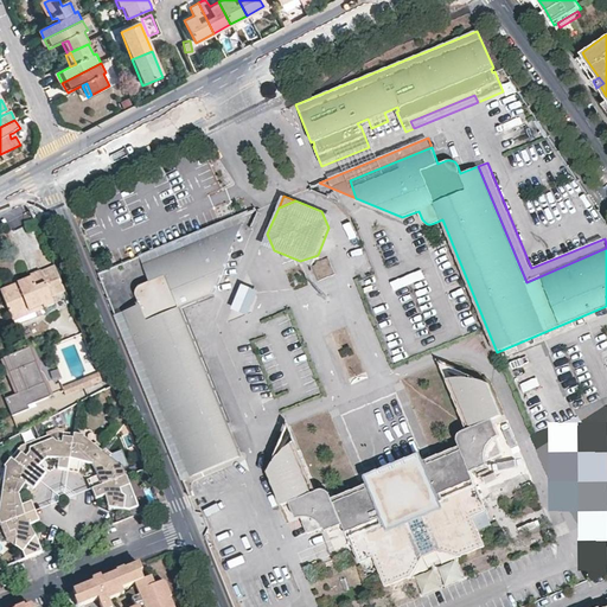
[(234,217),(140,256),(144,264),(224,231),(232,250),(248,211),(234,217)]
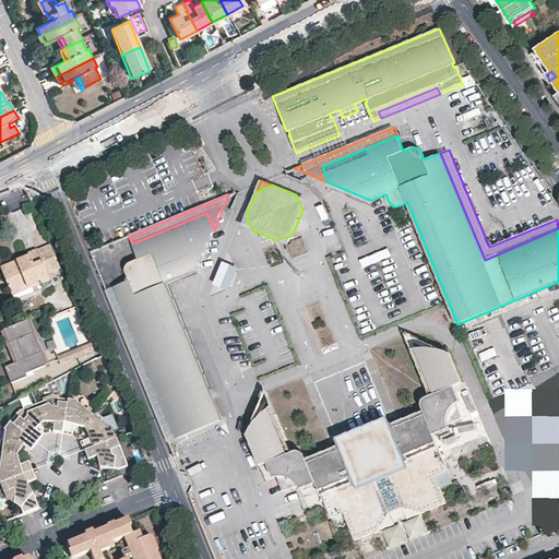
[(223,419),(167,283),(198,271),(214,230),(206,213),(132,244),(139,259),(130,263),(127,266),(127,271),(130,281),(115,286),(177,439),(223,419)]
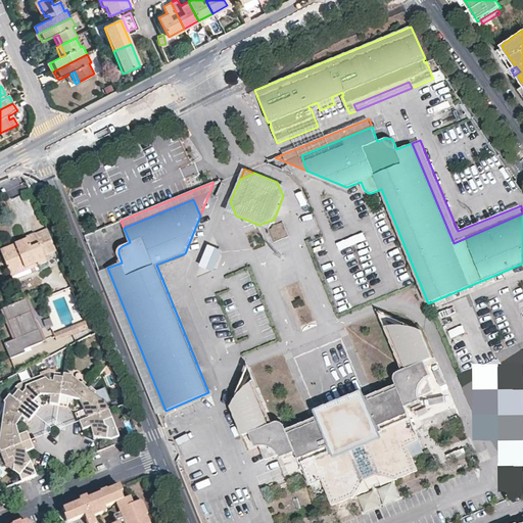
[(2,250),(13,273),(39,262),(40,265),(49,260),(47,254),(56,250),(47,228),(27,236),(28,238),(2,250)]
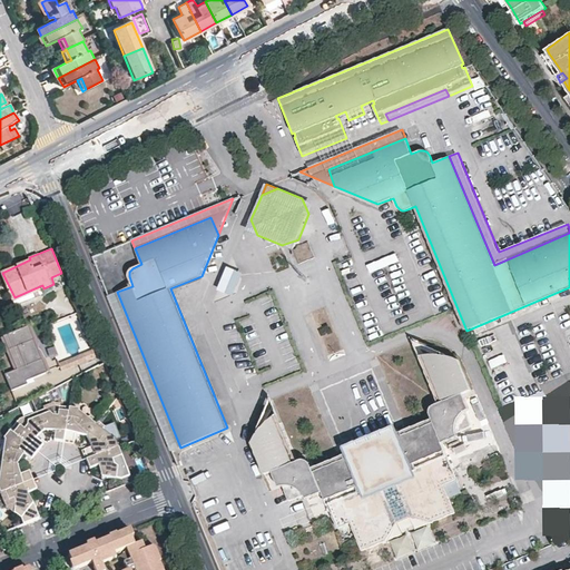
[(242,273),(226,266),(217,290),(233,295),(242,273)]
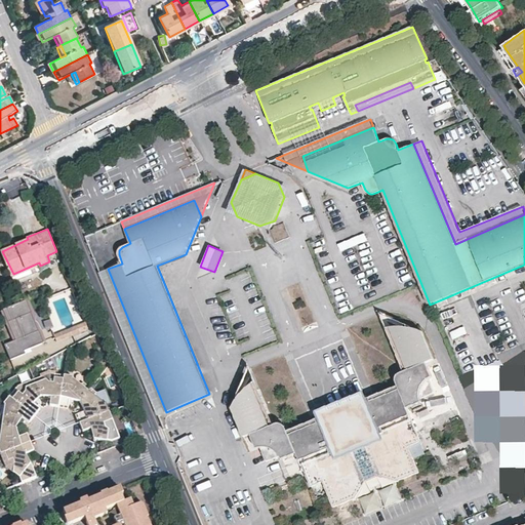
[(14,278),(40,266),(39,263),(13,274),(14,278)]
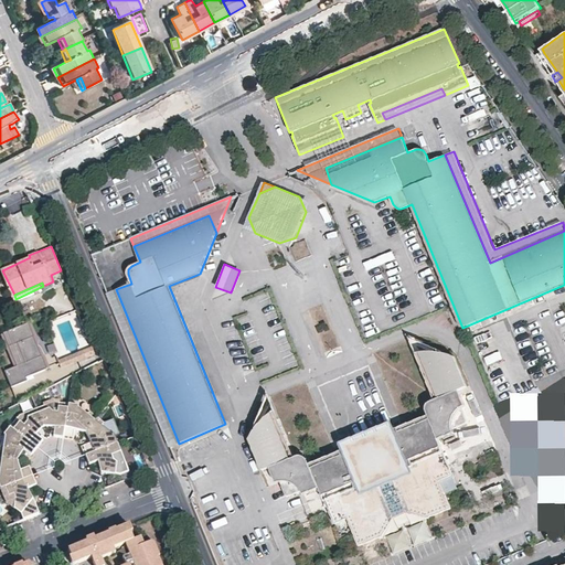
[(18,365),(1,371),(8,387),(9,387),(19,383),(23,381),(22,379),(44,370),(39,358),(33,359),(27,340),(31,338),(25,322),(3,332),(18,365)]
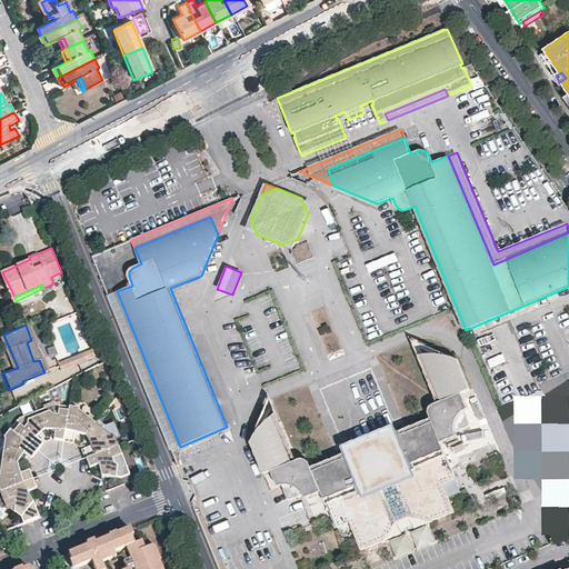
[(39,360),(31,340),(27,342),(33,361),(39,360)]
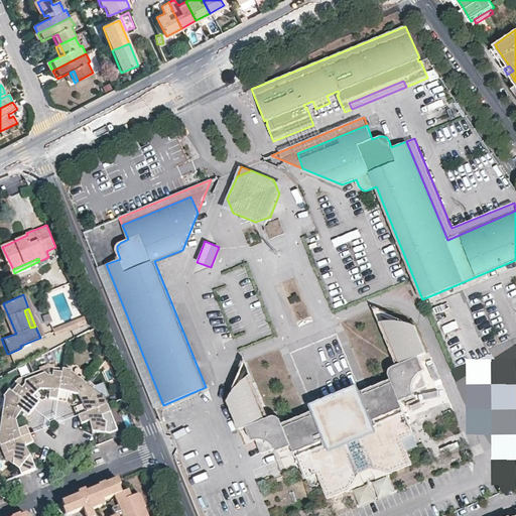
[(309,319),(309,311),(295,311),(295,320),(309,319)]
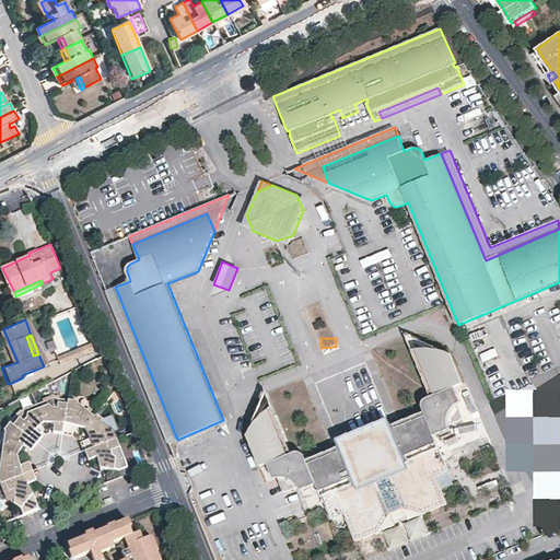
[(60,363),(94,349),(91,342),(78,348),(74,350),(73,350),(58,357),(60,363)]
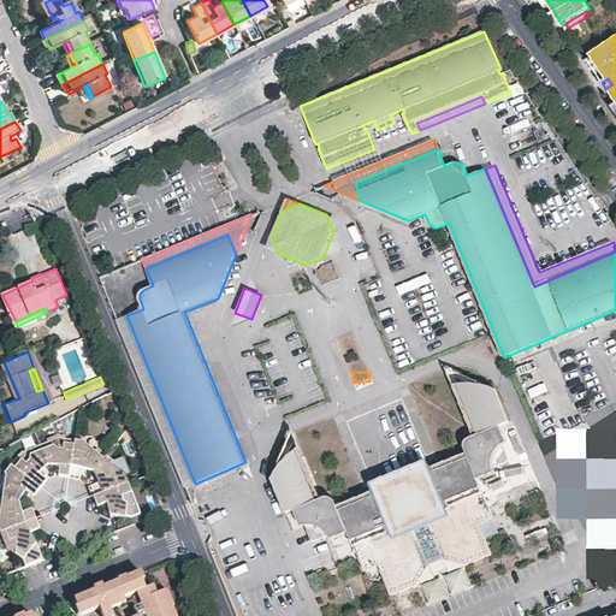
[(531,396),(548,389),(544,380),(527,388),(531,396)]
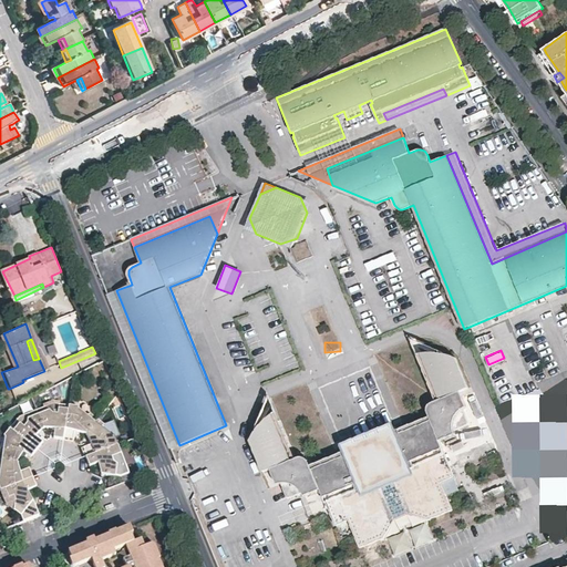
[(467,406),(461,391),(468,388),(455,358),(449,354),(440,353),(431,352),(423,352),(420,353),(440,400),(432,402),(430,405),(428,410),(428,412),(430,415),(405,425),(395,430),(383,435),(384,437),(382,441),(377,443),(372,446),(368,447),(362,449),(359,449),(358,445),(346,451),(336,454),(311,465),(309,461),(307,459),(302,456),(292,461),(272,413),(267,419),(258,430),(251,441),(264,472),(271,468),(278,484),(280,483),(282,483),(288,496),(290,497),(303,492),(306,496),(321,490),(330,512),(336,525),(349,519),(354,531),(360,547),(385,537),(395,518),(408,513),(429,519),(453,509),(442,482),(454,476),(440,440),(455,434),(454,431),(467,425),(468,422),(463,409),(467,406)]
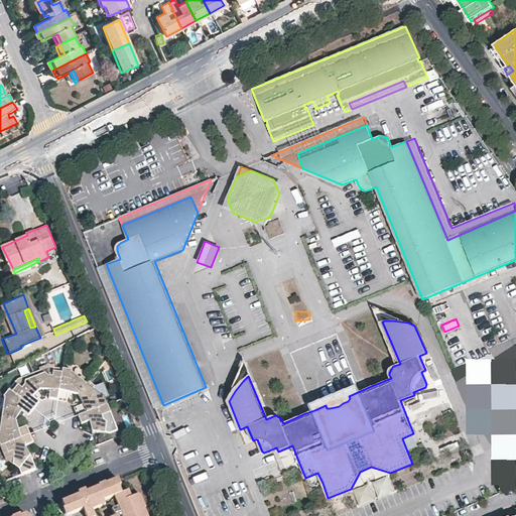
[(72,331),(75,337),(90,329),(87,321),(72,331)]
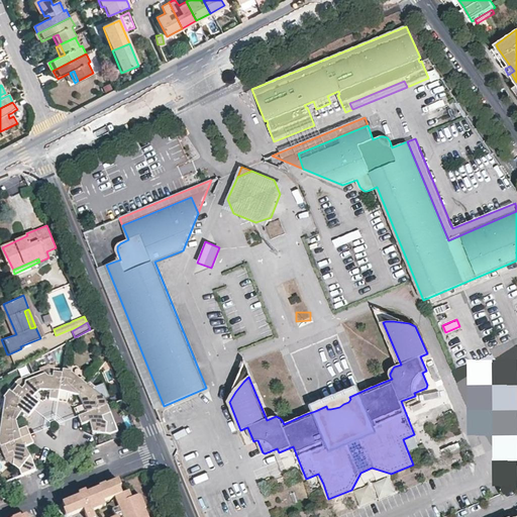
[(17,350),(8,354),(12,366),(22,363),(17,350)]
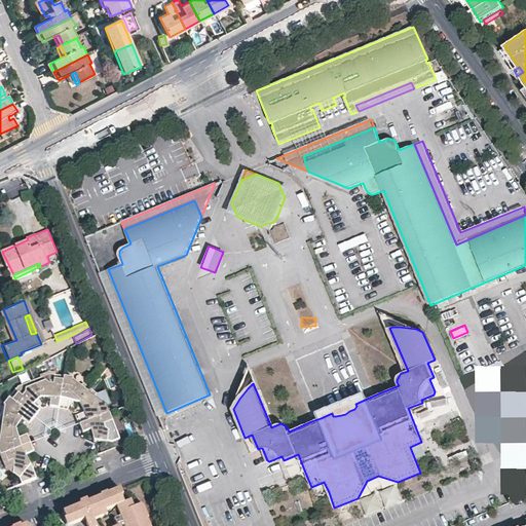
[(463,378),(470,395),(511,379),(503,362),(463,378)]
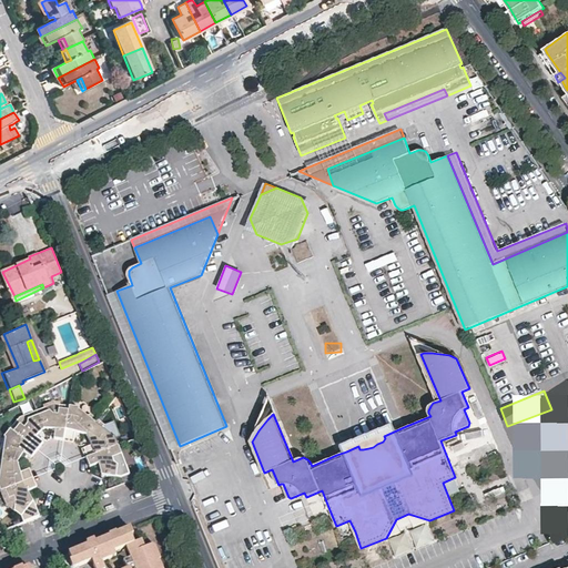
[(68,412),(63,439),(71,440),(73,440),(74,433),(85,435),(94,424),(78,411),(78,408),(69,407),(68,412)]
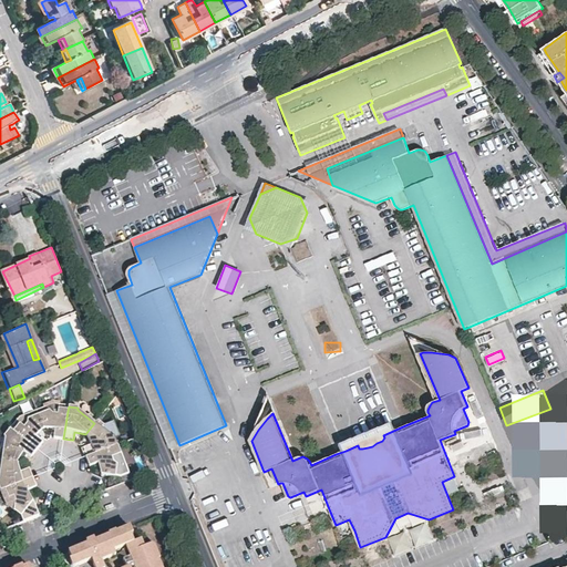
[(57,437),(63,439),(68,411),(60,410),(59,415),(52,414),(50,412),(40,415),(44,428),(54,429),(53,437),(57,437)]
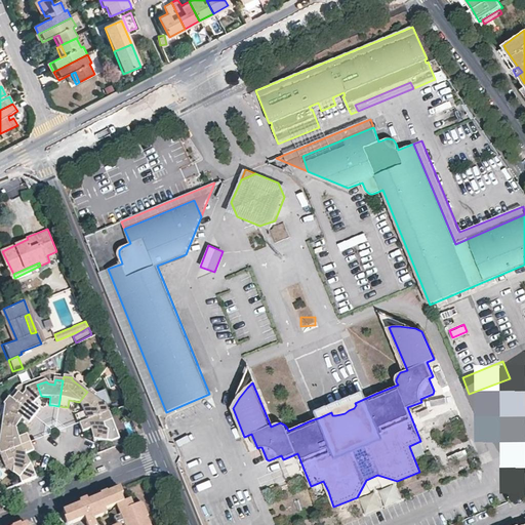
[(13,398),(35,415),(39,410),(39,409),(33,404),(41,396),(37,385),(26,388),(25,394),(23,396),(18,393),(13,398)]
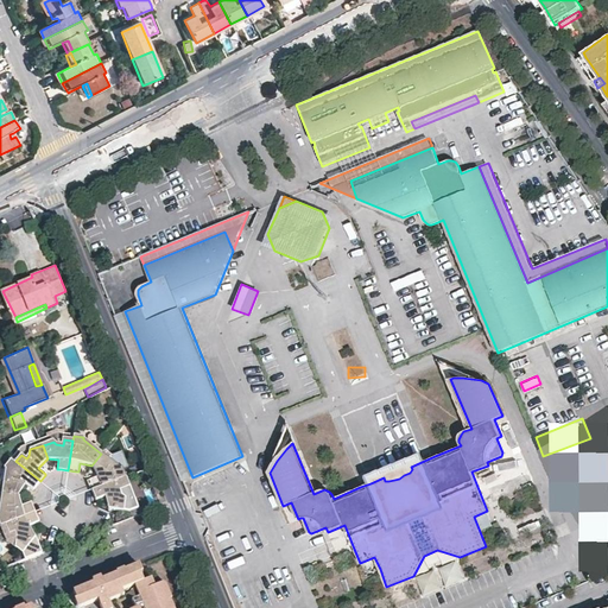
[(101,454),(92,466),(96,476),(88,480),(92,488),(122,476),(125,476),(121,469),(126,468),(120,453),(106,457),(101,454)]
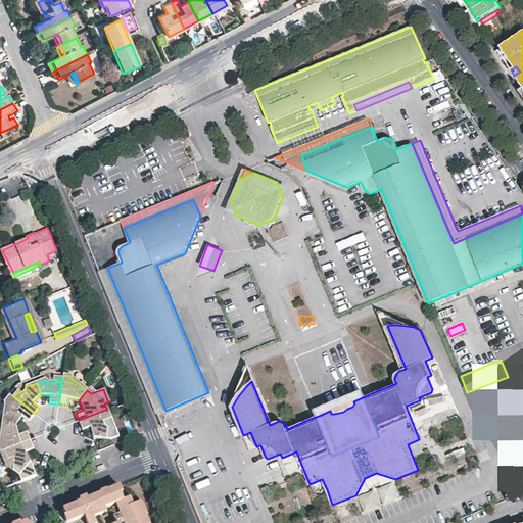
[(421,400),(426,412),(419,415),(423,423),(448,412),(440,392),(421,400)]
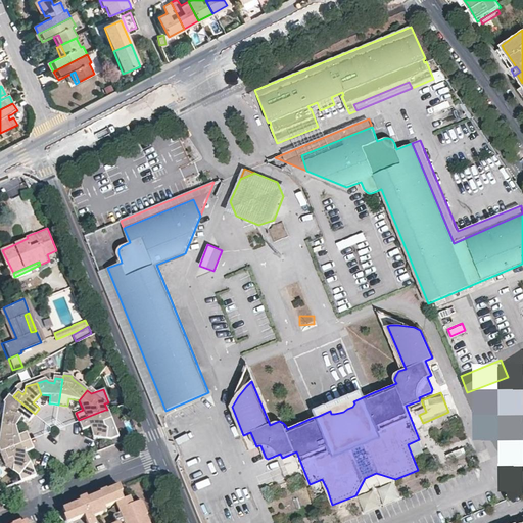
[(363,393),(317,412),(319,416),(330,411),(331,414),(334,414),(339,413),(343,412),(347,409),(352,407),(354,403),(353,401),(365,396),(363,393)]
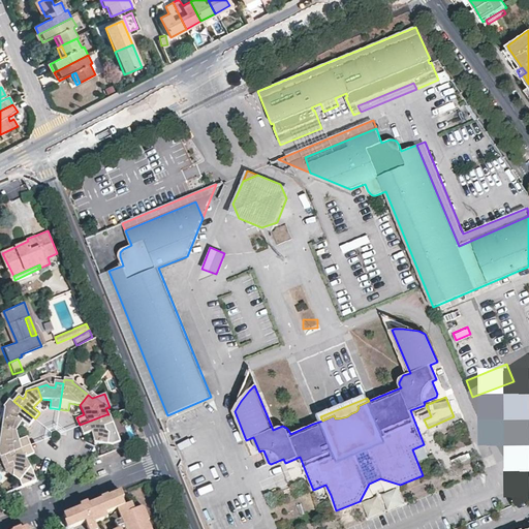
[(2,427),(17,429),(22,422),(28,427),(30,425),(35,418),(13,401),(10,399),(4,407),(6,409),(2,427)]
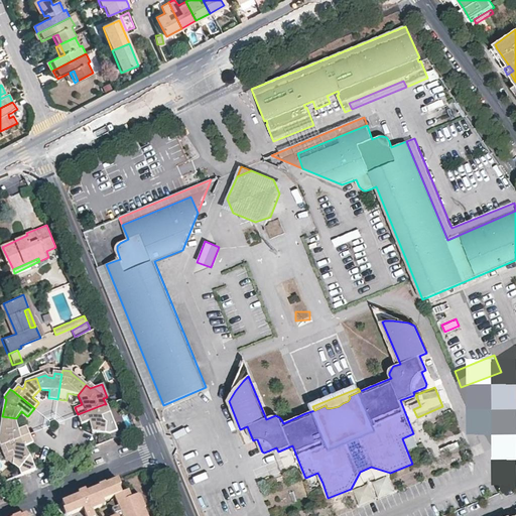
[(104,404),(78,414),(81,420),(82,423),(89,420),(93,431),(104,433),(107,423),(103,420),(102,415),(107,413),(104,404)]
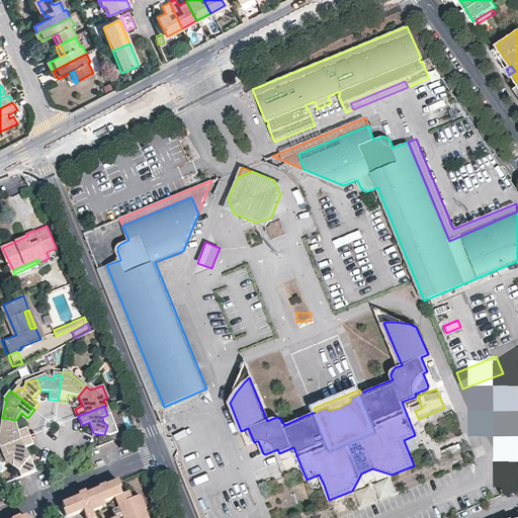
[(170,417),(179,412),(177,406),(167,410),(170,417)]
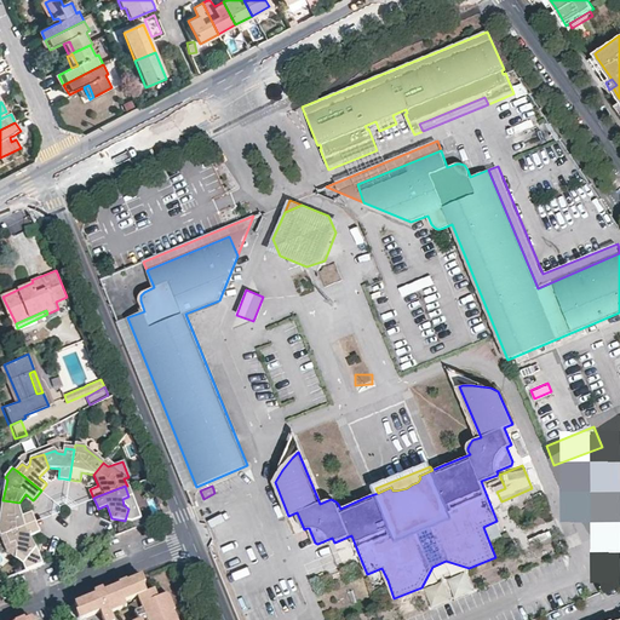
[(619,487),(601,495),(616,534),(619,532),(619,487)]
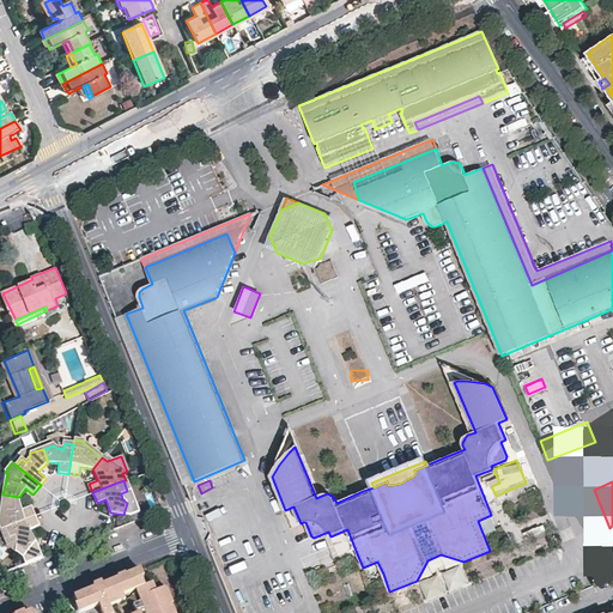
[(6,527),(35,515),(32,509),(31,505),(23,509),(19,497),(2,495),(0,510),(0,528),(0,529),(1,528),(6,527)]
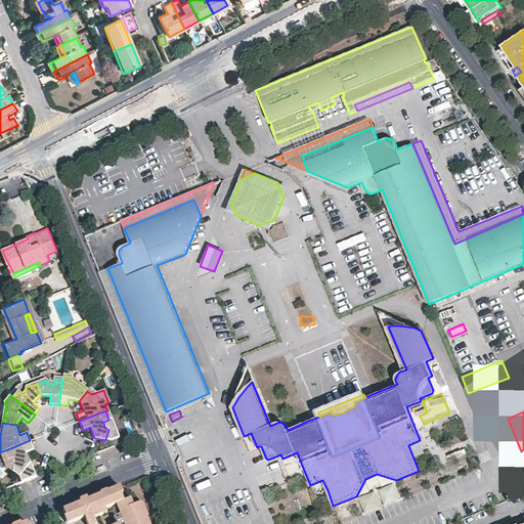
[(26,452),(34,448),(32,445),(30,440),(5,450),(8,459),(12,456),(14,462),(13,466),(22,471),(30,462),(26,452)]
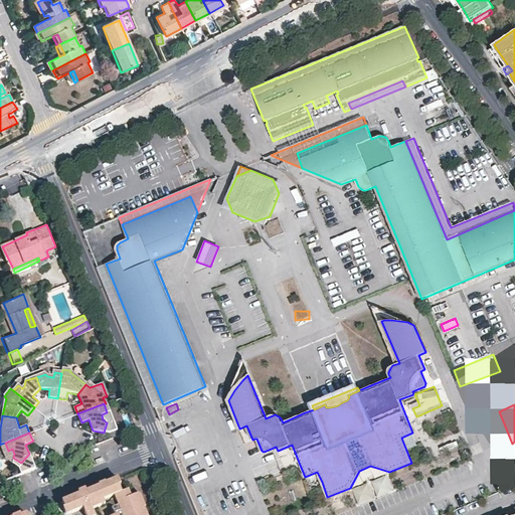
[(21,463),(13,458),(13,463),(17,467),(21,463)]
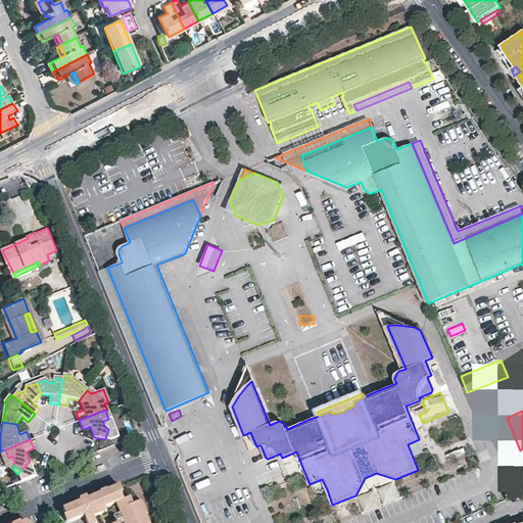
[(123,492),(122,489),(120,486),(113,488),(116,494),(123,492)]
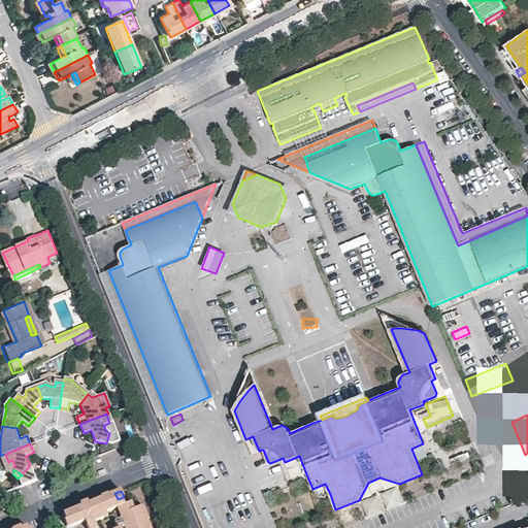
[(126,496),(124,497),(118,499),(114,493),(89,504),(88,502),(80,505),(81,507),(64,515),(66,521),(70,520),(73,527),(79,524),(85,522),(87,527),(96,527),(95,523),(107,518),(105,514),(117,508),(122,520),(124,526),(118,527),(150,527),(146,521),(147,521),(142,506),(135,509),(132,502),(129,503),(126,496)]
